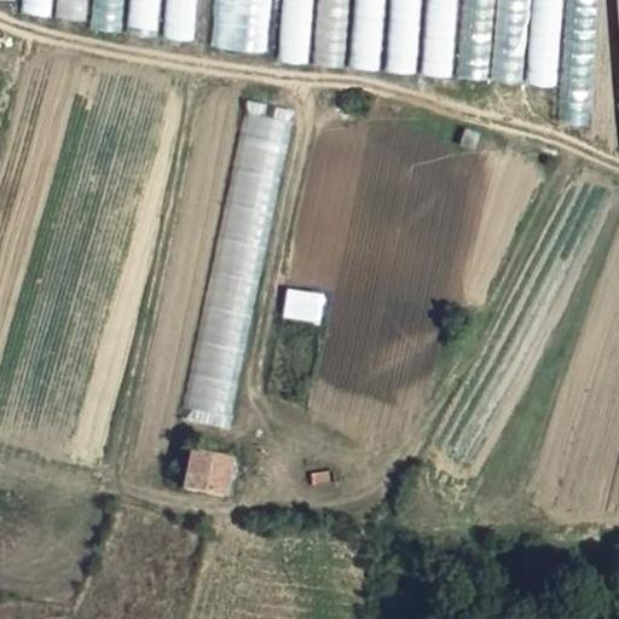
[(22,0),(21,17),(51,19),(52,0),(22,0)]
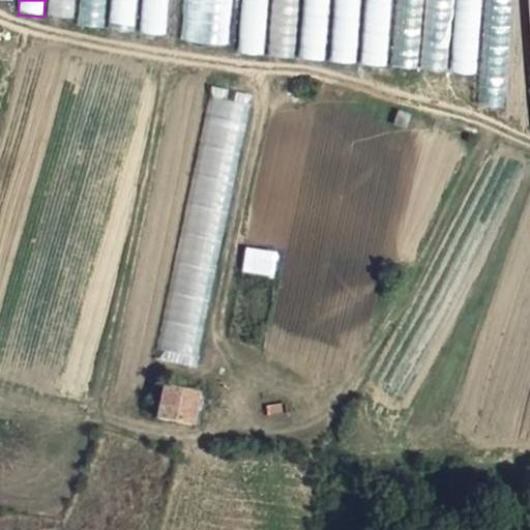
[(49,0),(48,19),(74,21),(75,0),(49,0)]
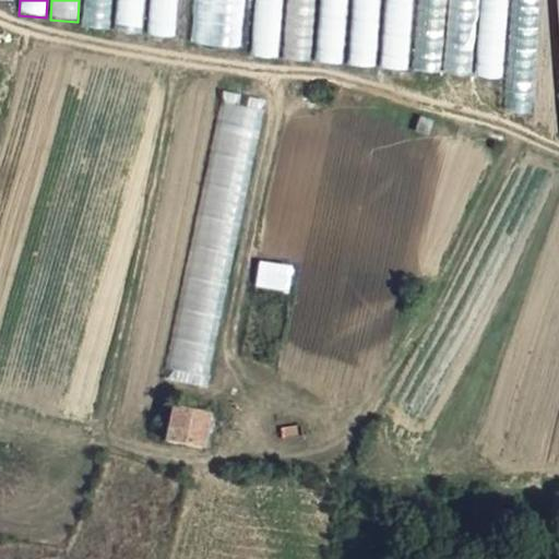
[(83,0),(82,26),(108,28),(110,0),(83,0)]
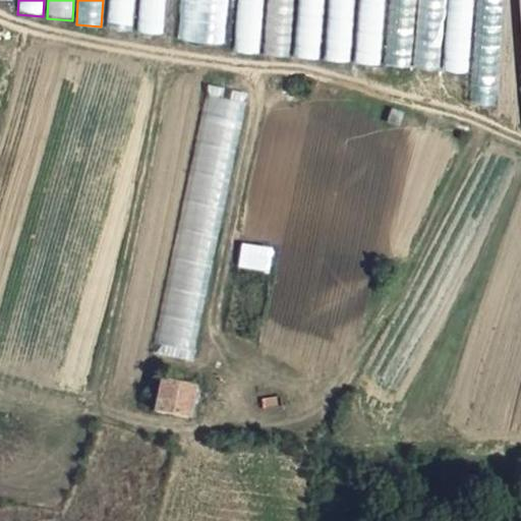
[(109,0),(107,29),(132,31),(134,0),(109,0)]
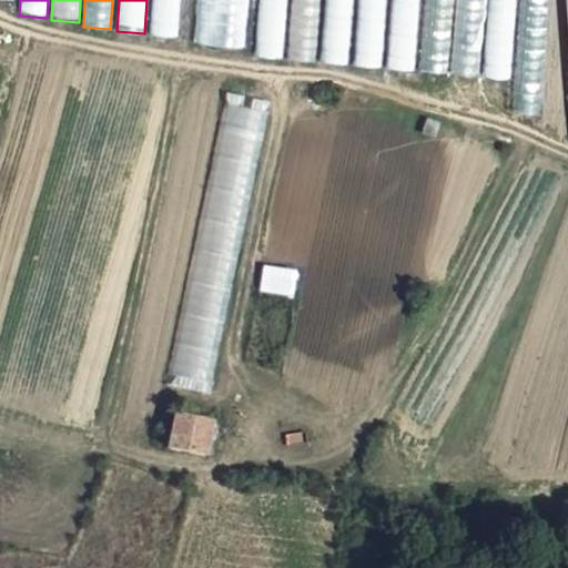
[(153,0),(151,33),(178,36),(181,0),(153,0)]
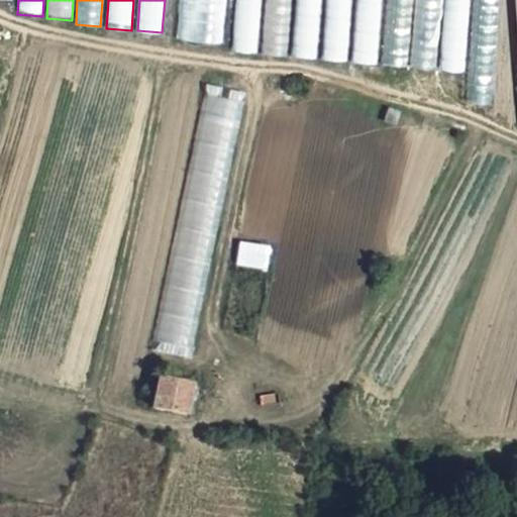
[(179,0),(177,39),(223,43),(226,0),(179,0)]
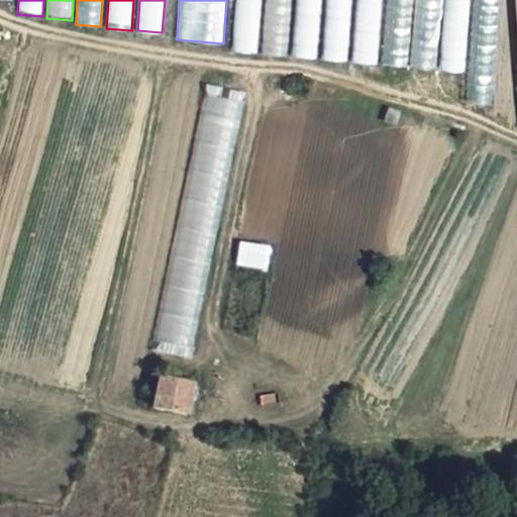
[(235,0),(231,53),(256,55),(261,0),(235,0)]
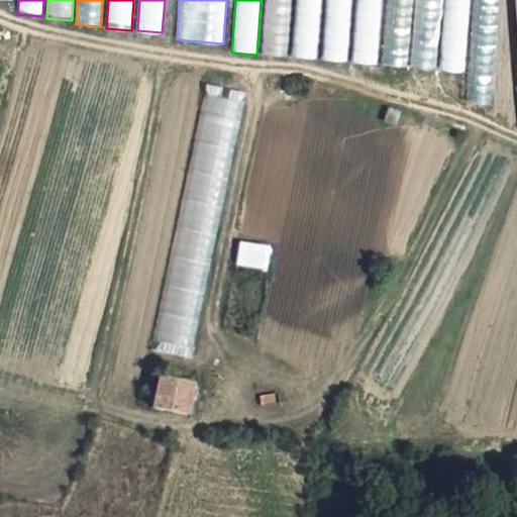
[(265,0),(261,55),(286,57),(290,0),(265,0)]
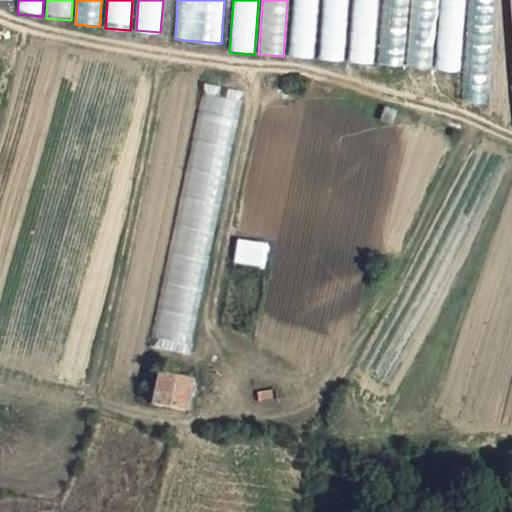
[(293,0),(289,55),(313,57),(318,0),(293,0)]
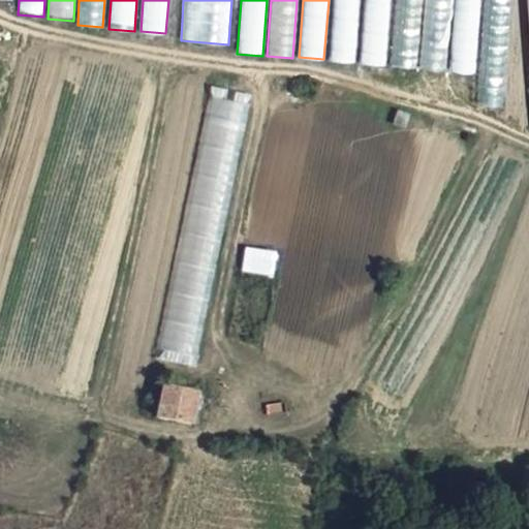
[(334,0),(330,61),(354,63),(360,0),(334,0)]
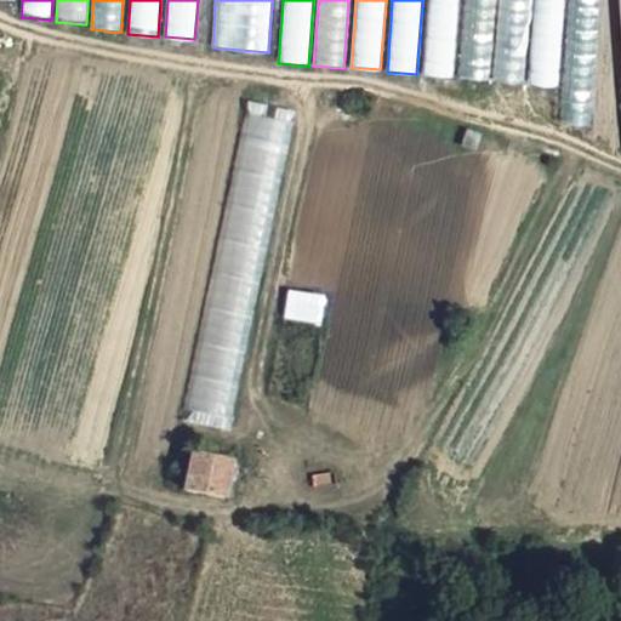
[(428,0),(422,73),(451,75),(457,0),(428,0)]
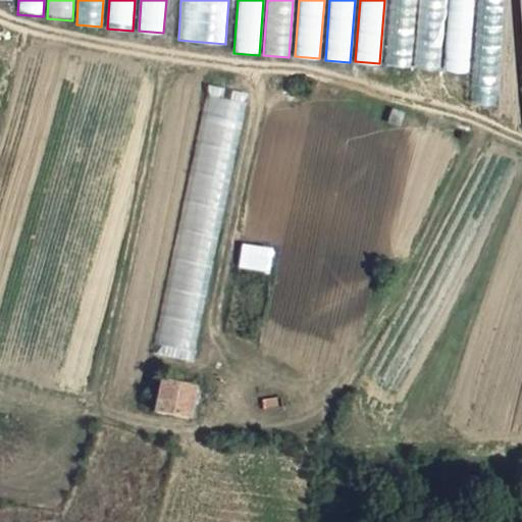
[(389,0),(385,64),(410,66),(415,0),(389,0)]
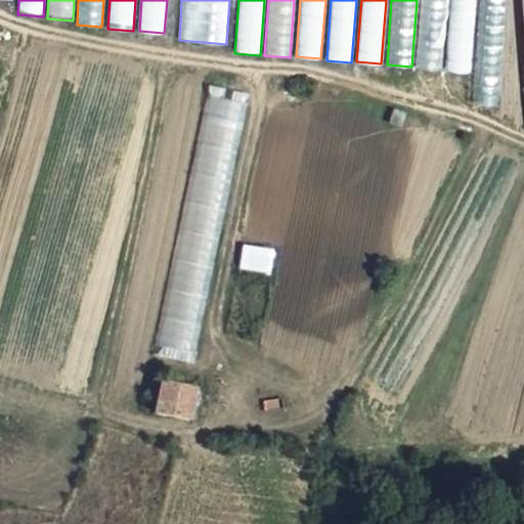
[(421,0),(416,68),(441,70),(446,0),(421,0)]
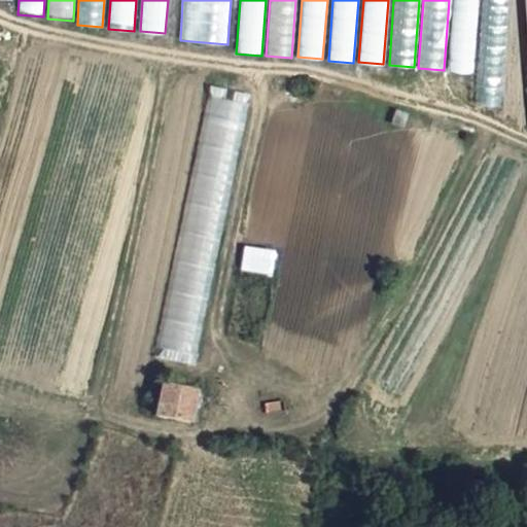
[(453,0),(448,72),(472,74),(479,0),(453,0)]
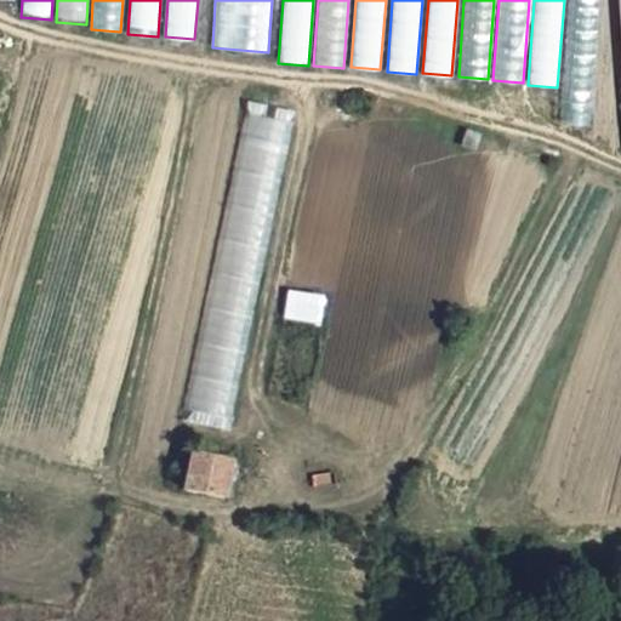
[(569,0),(559,119),(590,121),(599,0),(569,0)]
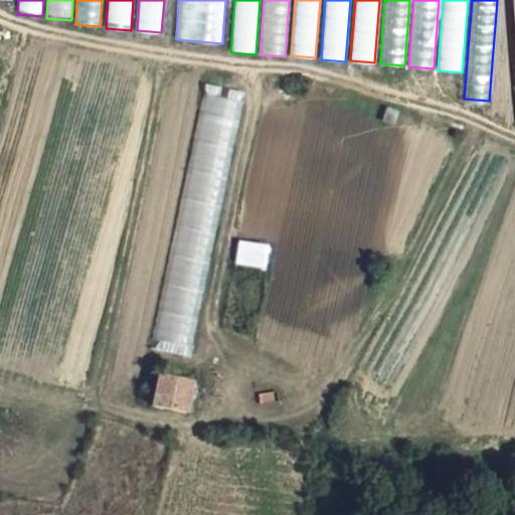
[(150,336),(192,345),(243,102),(202,93),(150,336)]
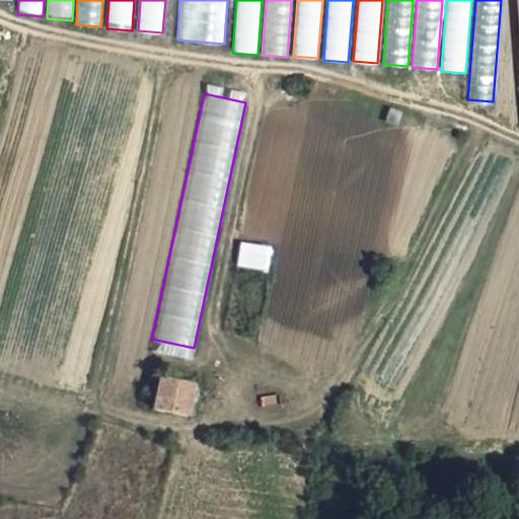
[(266,269),(268,244),(237,242),(235,267),(266,269)]
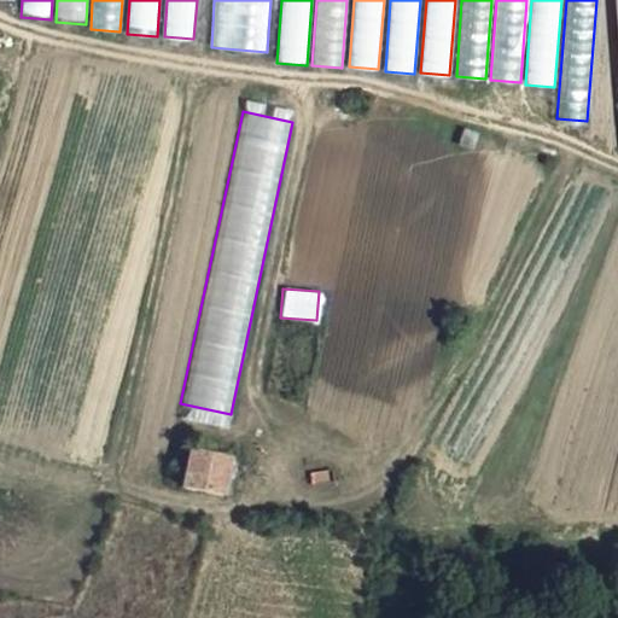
[(194,449),(186,485),(215,491),(223,494),(233,460),(194,449)]
